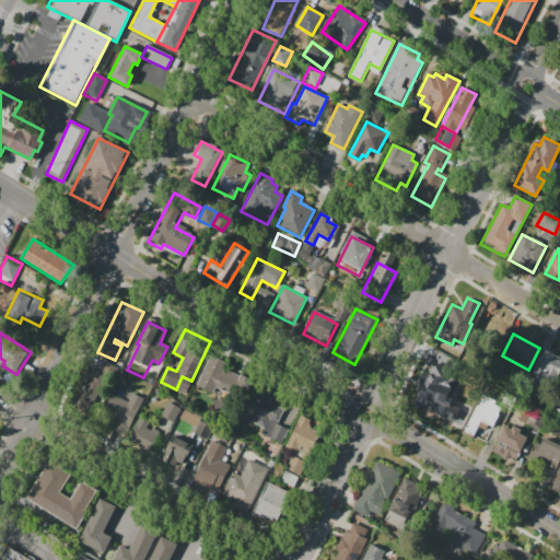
[(559,368),(559,357),(543,349),(529,377),(551,387),(559,368)]
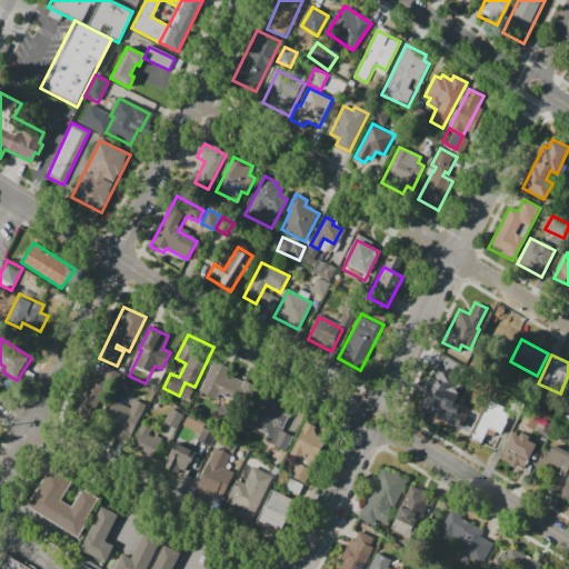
[(200,392),(215,361),(230,369),(227,375),(252,386),(245,403),(237,400),(230,397),(218,391),(213,399),(200,392)]
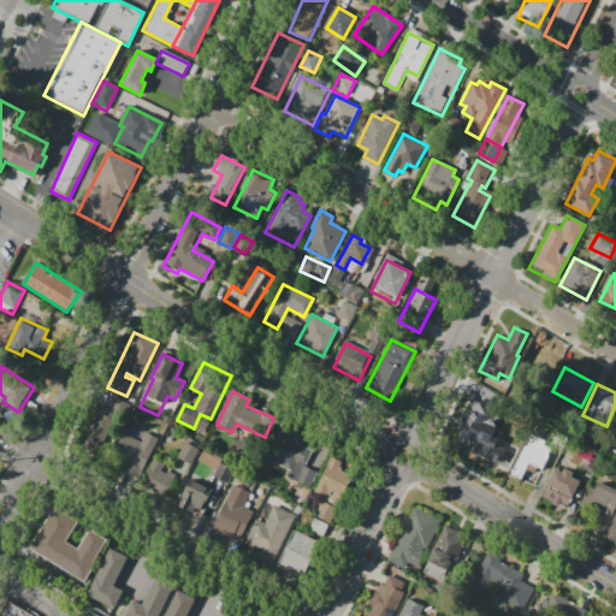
[(76,445),(96,455),(114,418),(122,421),(130,404),(114,397),(110,408),(96,402),(76,445)]
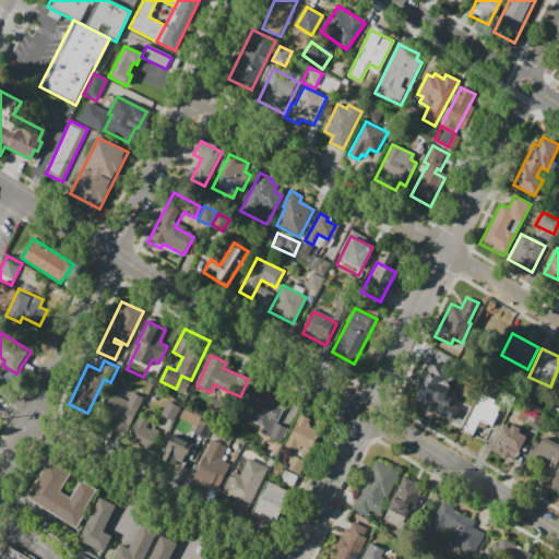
[(460,425),(470,402),(463,400),(459,407),(441,400),(451,379),(431,369),(428,376),(423,373),(409,402),(460,425)]
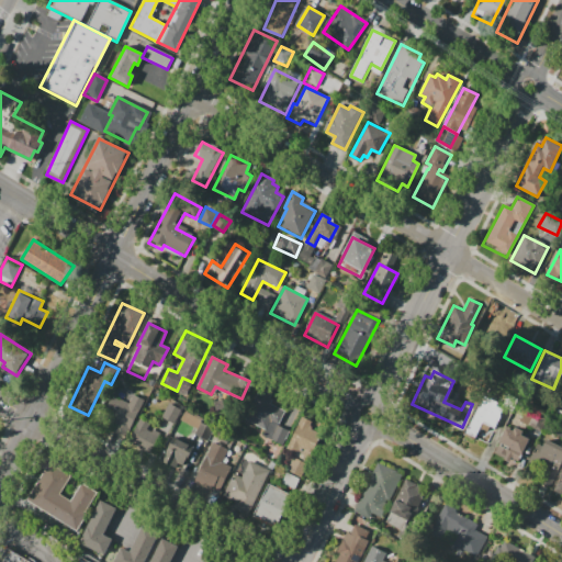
[(261,385),(273,392),(270,398),(272,400),(270,404),(284,412),(278,425),(288,430),(281,444),(261,435),(263,429),(244,420),(261,385)]
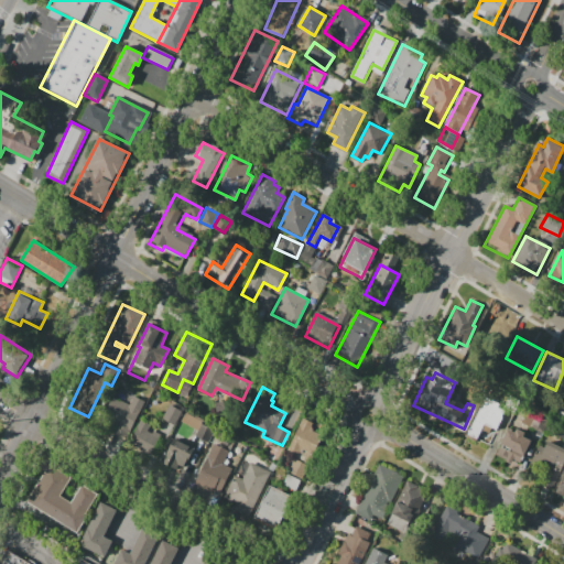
[(143,403),(125,441),(110,434),(116,423),(101,415),(112,394),(131,403),(133,398),(143,403)]
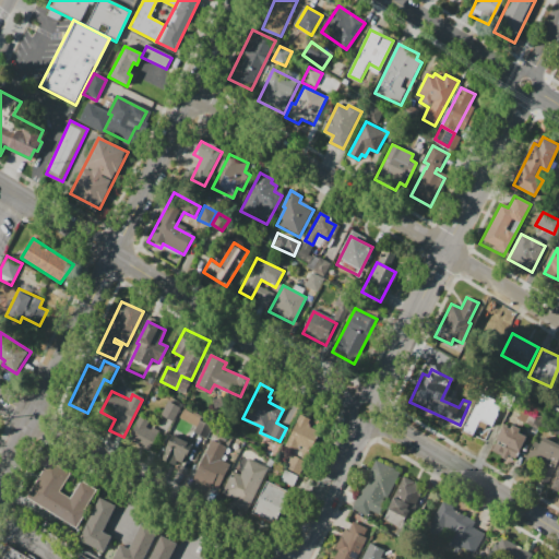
[(464,429),(484,439),(501,405),(494,401),(495,400),(482,393),(464,429)]
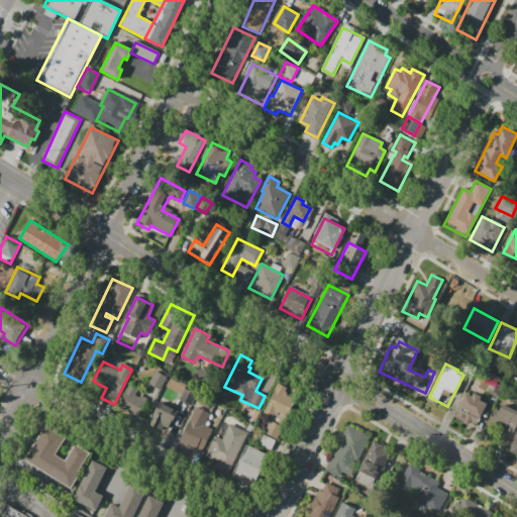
[(167,378),(160,392),(148,387),(156,372),(167,378)]
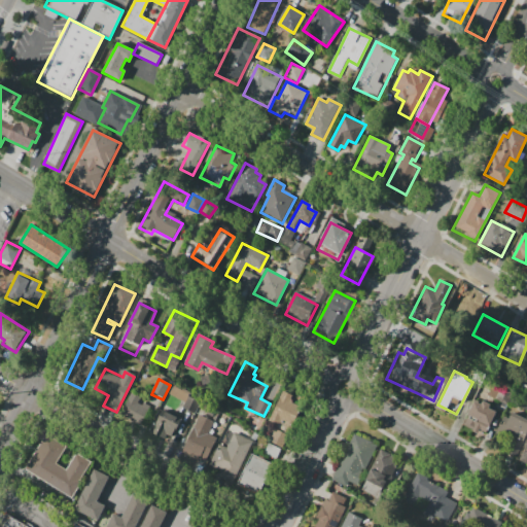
[(184,402),(169,395),(174,385),(189,392),(184,402)]
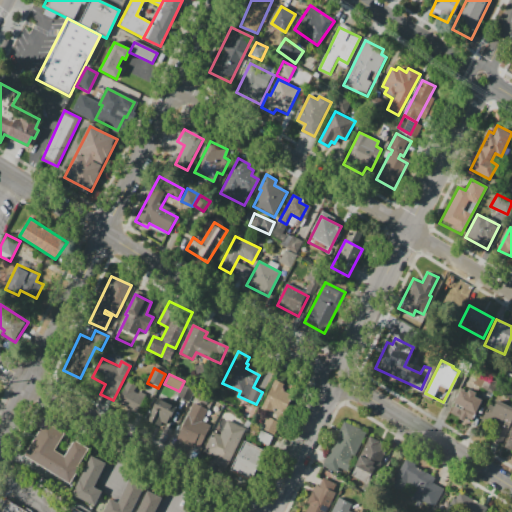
[(275,379),(284,383),(281,389),(287,392),(278,410),(272,407),(269,414),(260,410),(275,379)]
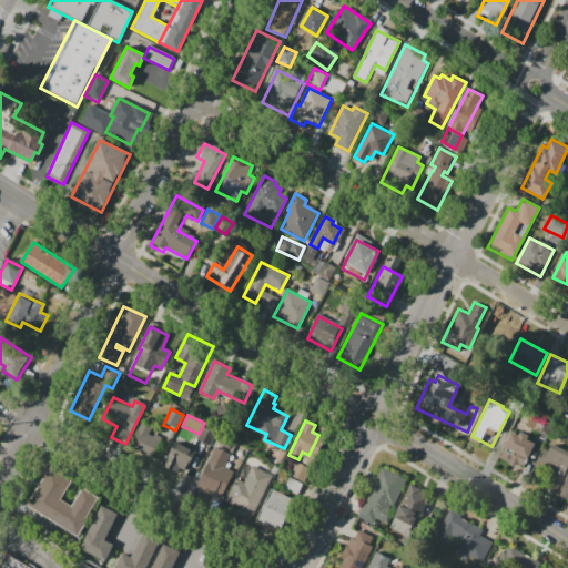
[(129,446),(152,458),(163,437),(154,433),(152,435),(149,434),(151,427),(141,422),(129,446)]
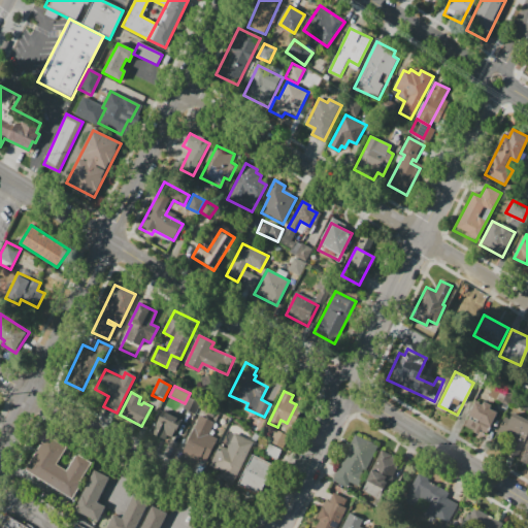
[(184,407),(195,414),(201,402),(189,397),(184,407)]
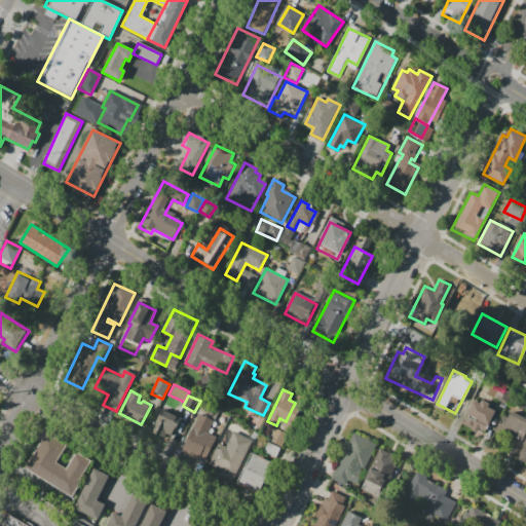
[(495,409),(484,433),(463,423),(474,400),(495,409)]
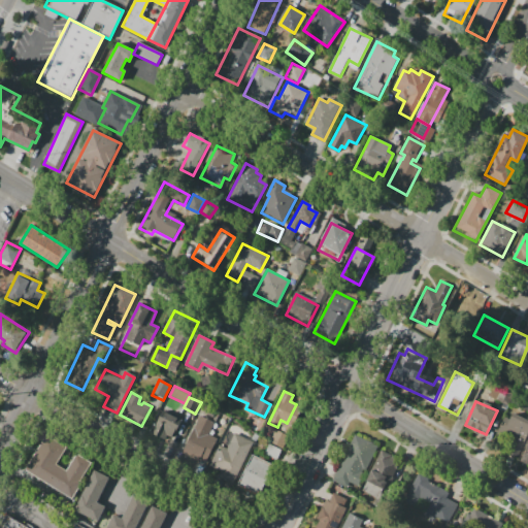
[(513,414),(527,420),(527,433),(517,459),(505,454),(512,439),(496,433),(504,416),(509,419),(513,414)]
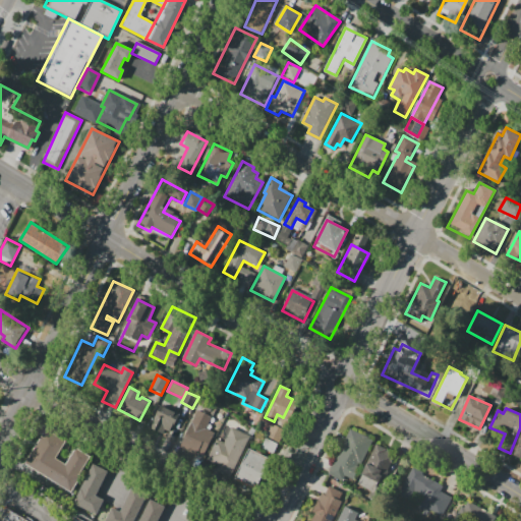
[(196,411),(211,418),(206,429),(214,433),(204,455),(181,444),(196,411)]
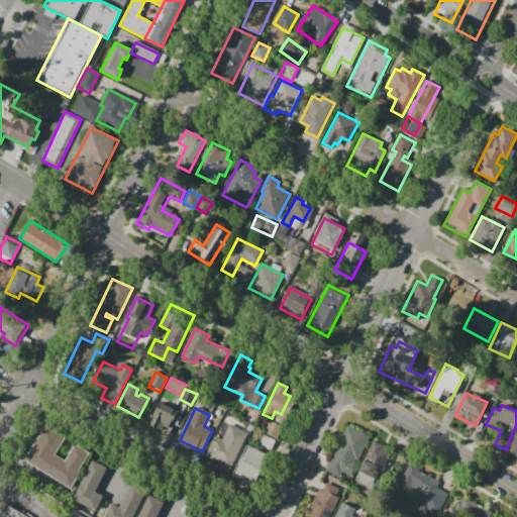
[(157,409),(175,417),(166,435),(147,426),(157,409)]
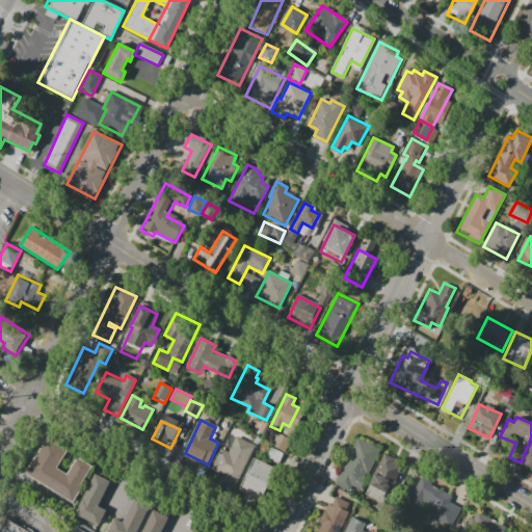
[(255,446),(239,479),(213,467),(220,449),(228,452),(236,436),(255,446)]
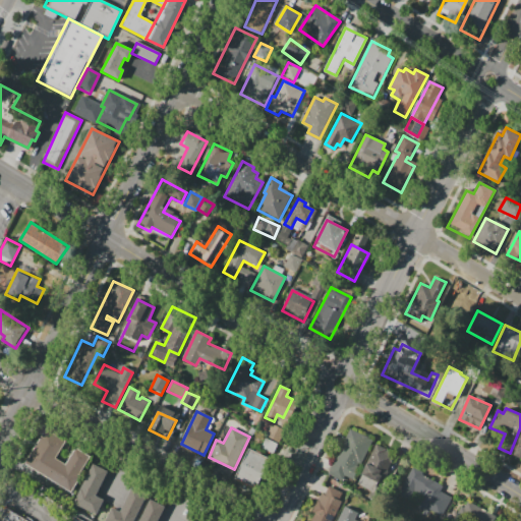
[(69,493),(24,463),(46,428),(67,442),(56,460),(64,465),(74,449),(90,459),(69,493)]
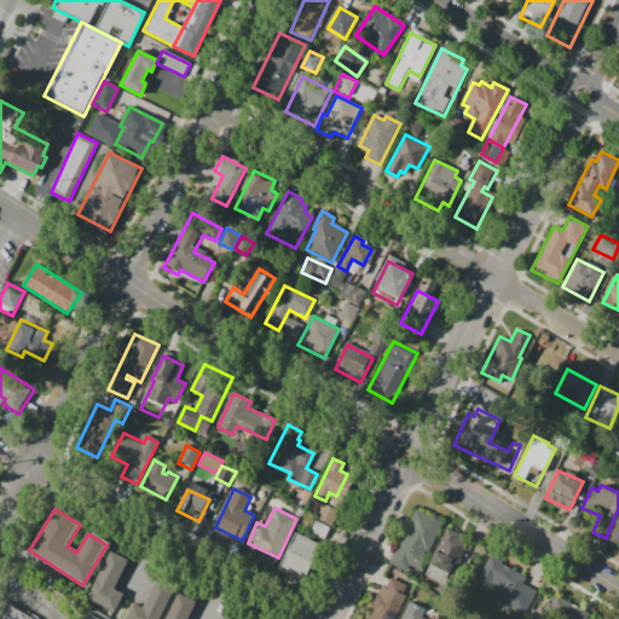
[(416,510),(443,522),(414,580),(387,567),(416,510)]
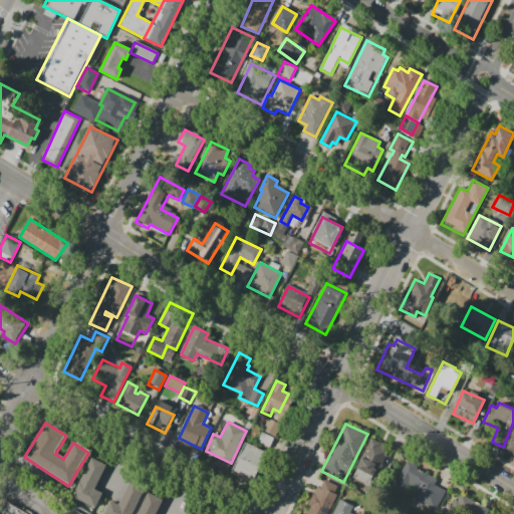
[(351,476),(368,485),(374,472),(378,474),(383,465),(382,464),(391,447),(370,438),(351,476)]
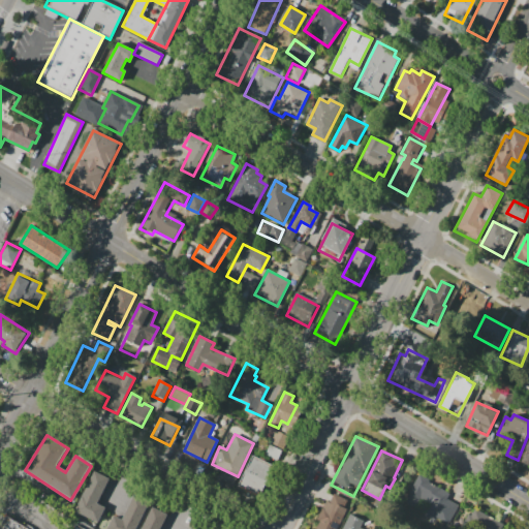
[(252,456),(272,465),(258,492),(239,483),(252,456)]
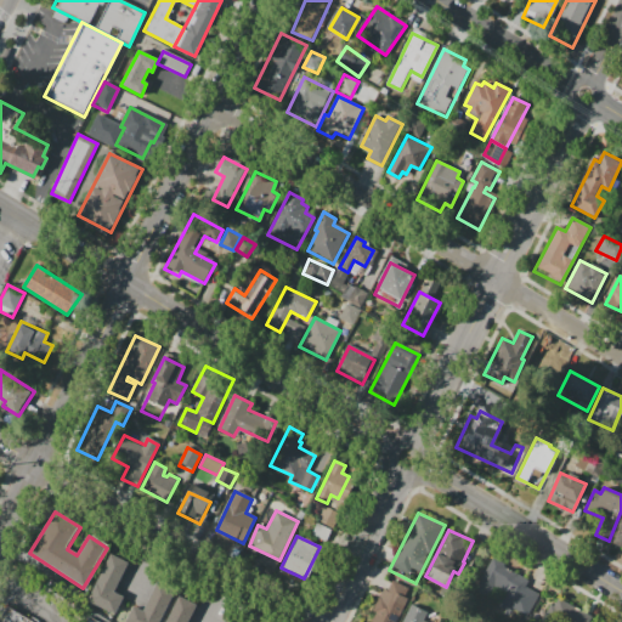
[(112,555),(128,564),(113,594),(124,599),(114,618),(88,605),(112,555)]
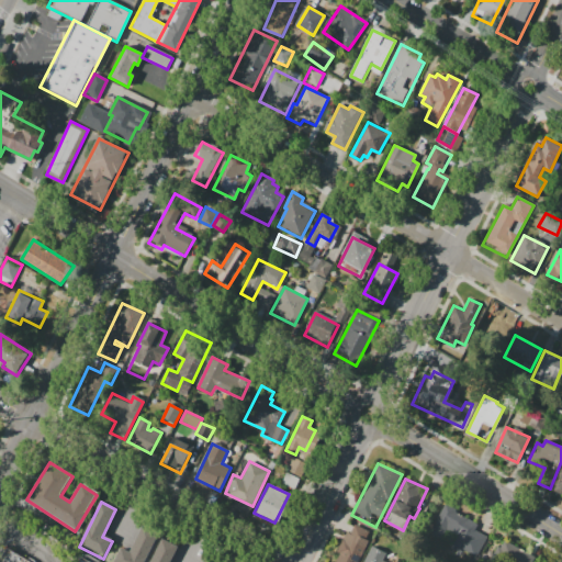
[(487,539),(476,561),(453,550),(461,532),(449,526),(444,537),(431,530),(444,506),(456,512),(454,513),(476,524),(476,526),(473,531),(487,539)]
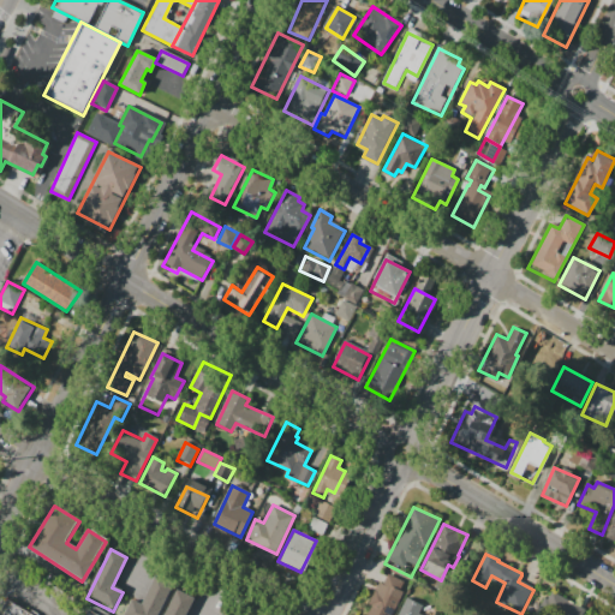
[(157,614),(127,614),(135,602),(143,605),(157,575),(174,584),(157,614)]
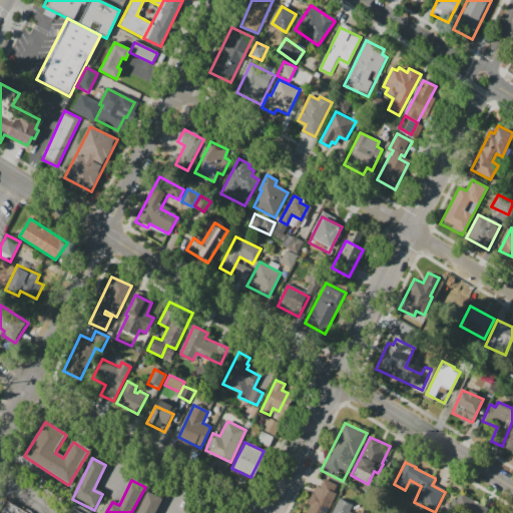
[(338,488),(325,512),(308,512),(311,507),(308,505),(317,486),(320,488),(324,481),(338,488)]
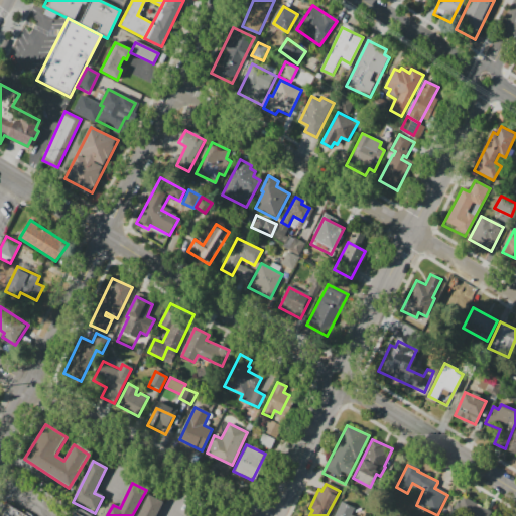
[(138,515),(148,497),(161,503),(154,515),(138,515)]
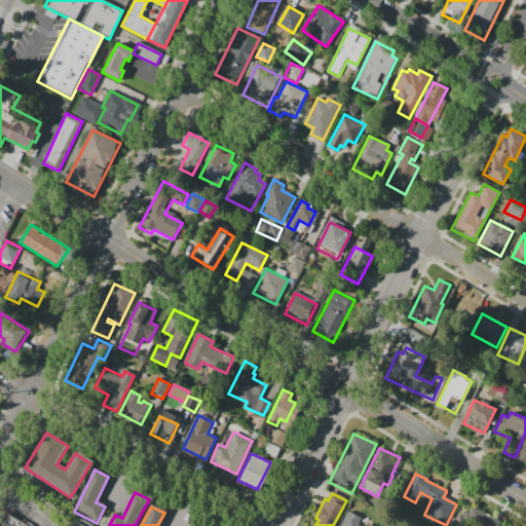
[(457,525),(463,513),(470,516),(473,511),(504,525),(457,525)]
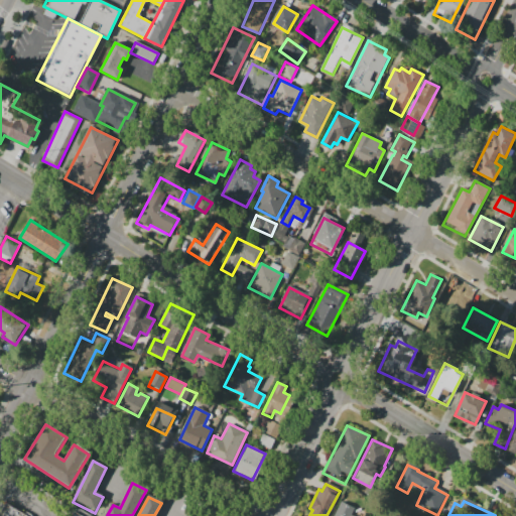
[(335,515),(342,502),(357,510),(354,515),(335,515)]
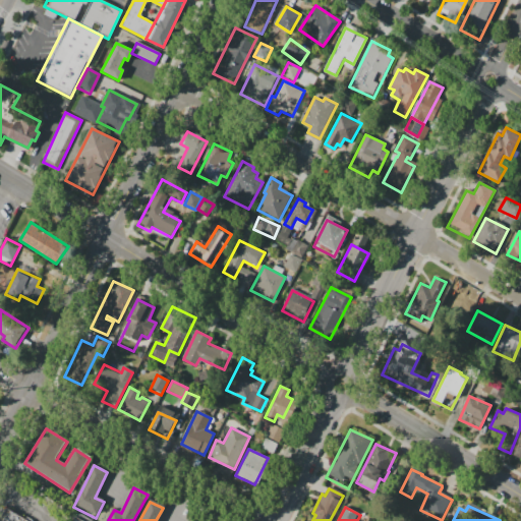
[(0,520),(0,515),(5,508),(26,520),(0,520)]
